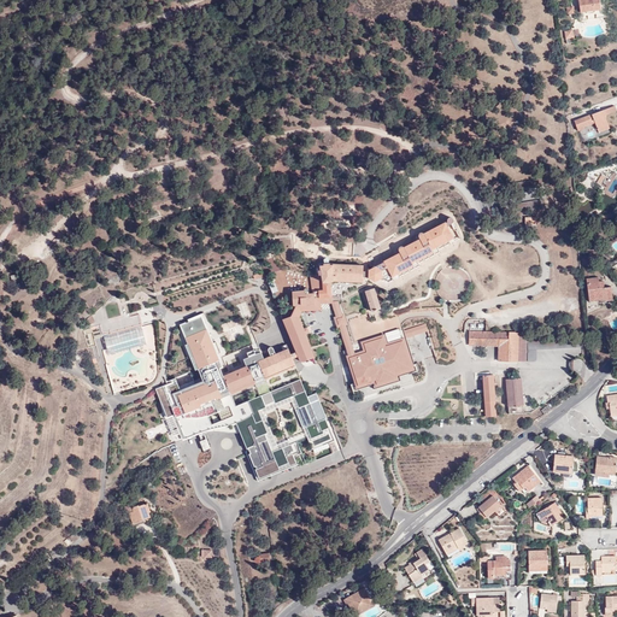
[(577,0),(580,10),(586,10),(586,7),(593,7),(593,9),(600,7),(599,0),(577,0)]
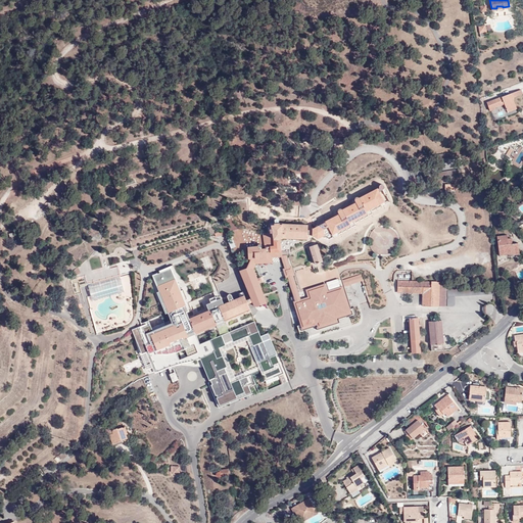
[(506,105),(505,106),(506,111),(515,108),(512,100),(513,97),(521,94),(520,89),(485,101),(488,109),(493,108),(493,106),(503,103),(505,102),(506,105)]
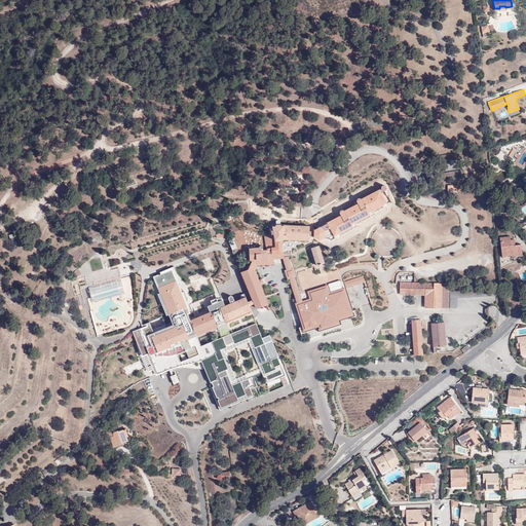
[(278,124),(282,124),(284,123),(285,122),(286,121),(286,119),(286,117),(284,115),(283,114),(279,114),(278,114),(277,115),(275,116),(274,118),(275,121),(276,123),(278,124)]
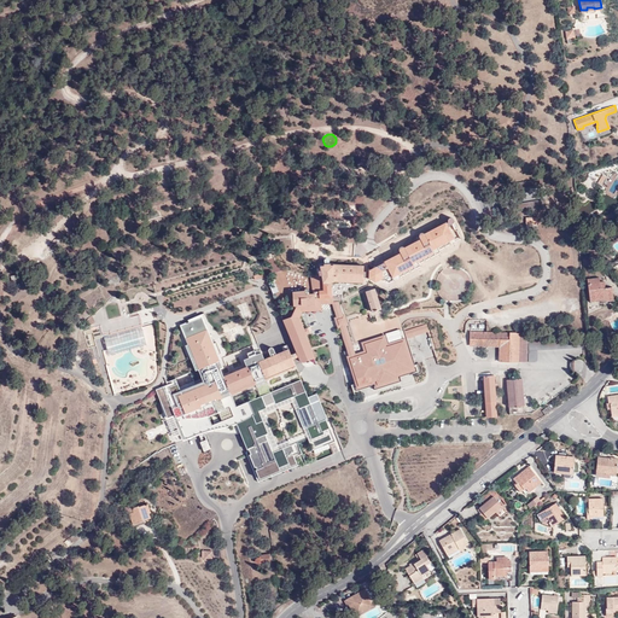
[(598,182),(605,186),(610,179),(602,175),(598,182)]
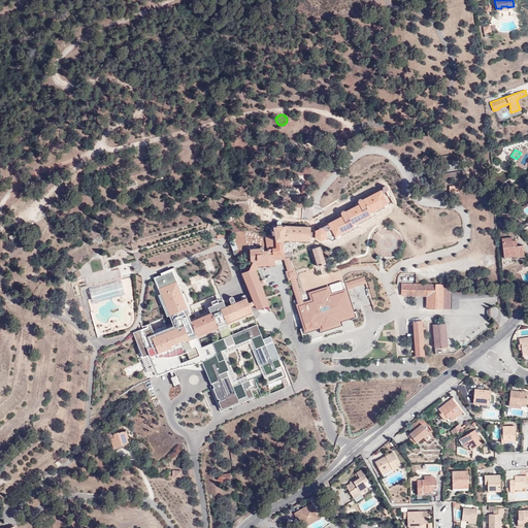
[(440,172),(441,179),(467,177),(466,170),(440,172)]
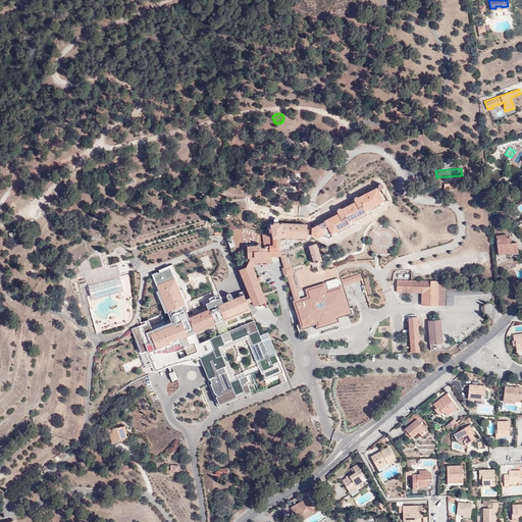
[(511,188),(518,184),(515,179),(508,184),(511,188)]
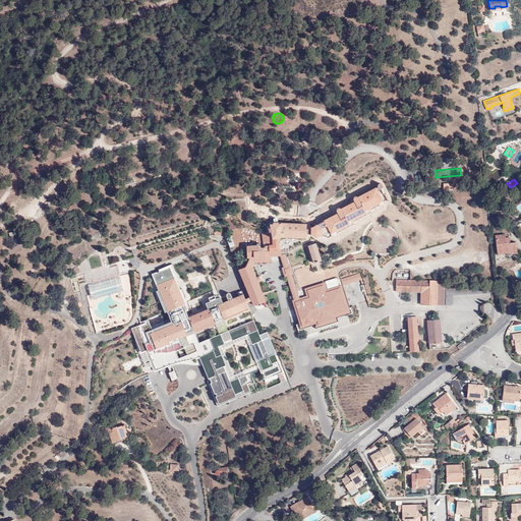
[(310,230),(310,234),(311,235),(315,238),(323,235),(323,229),(327,226),(331,234),(349,225),(348,222),(365,213),(364,211),(383,201),(379,192),(379,190),(380,190),(382,188),(383,187),(383,185),(381,184),(380,184),(379,184),(378,185),(378,186),(378,187),(358,197),(357,196),(355,196),(354,197),(353,198),(355,203),(342,210),(340,208),(339,208),(337,209),(336,211),(337,213),(338,214),(310,228),(310,229),(310,230)]
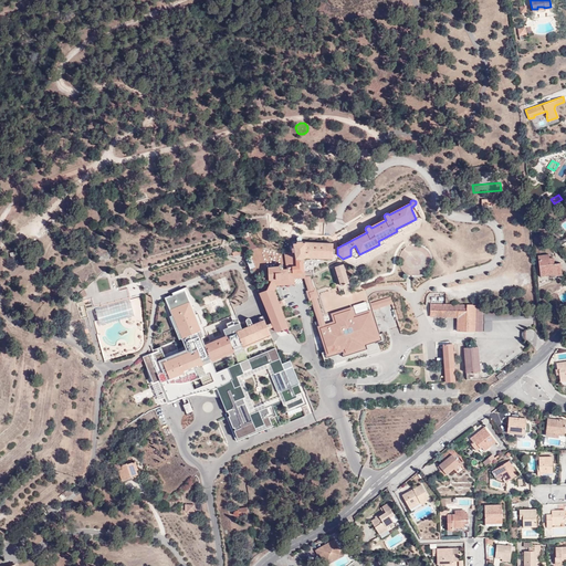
[(350,249),(350,255),(356,260),(386,243),(385,241),(405,231),(404,229),(417,221),(416,219),(396,229),(397,231),(378,241),(379,244),(359,254),(355,245),(350,249)]
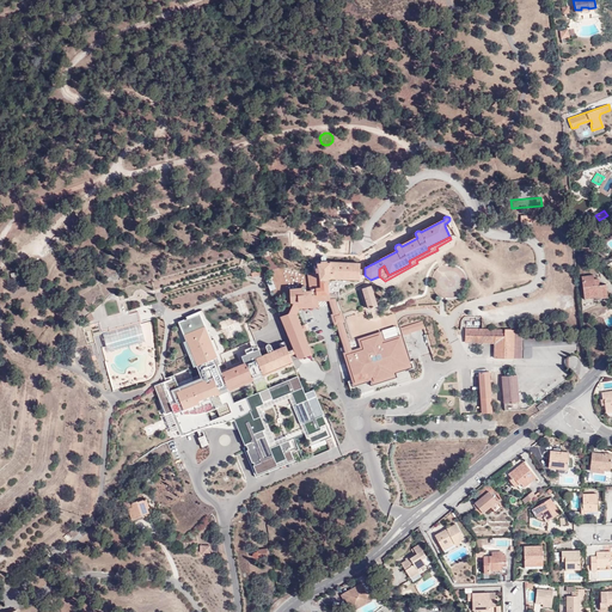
[(316,295),(329,294),(328,280),(330,280),(332,279),(359,280),(359,274),(360,269),(360,264),(330,262),(330,263),(328,263),(328,262),(320,262),(320,264),(317,264),(318,268),(316,269),(316,273),(308,274),(311,291),(306,292),(306,288),(306,287),(306,286),(305,286),(304,286),(303,286),(303,287),(301,287),(301,288),(291,289),(292,303),(311,301),(311,295),(312,295),(316,295)]
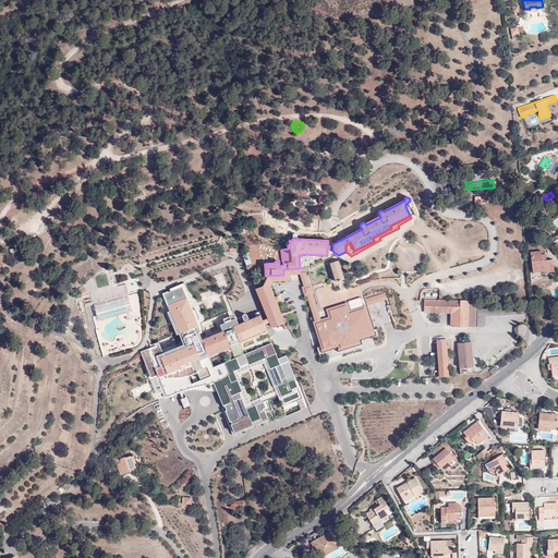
[(530,252),(532,273),(547,270),(547,271),(554,271),(552,259),(545,259),(545,254),(542,254),(541,250),(530,252)]
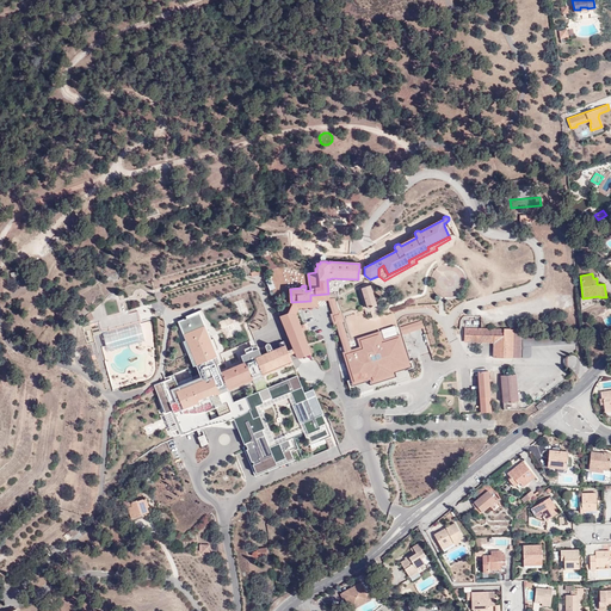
[(362,289),(368,308),(376,306),(370,287),(362,289)]
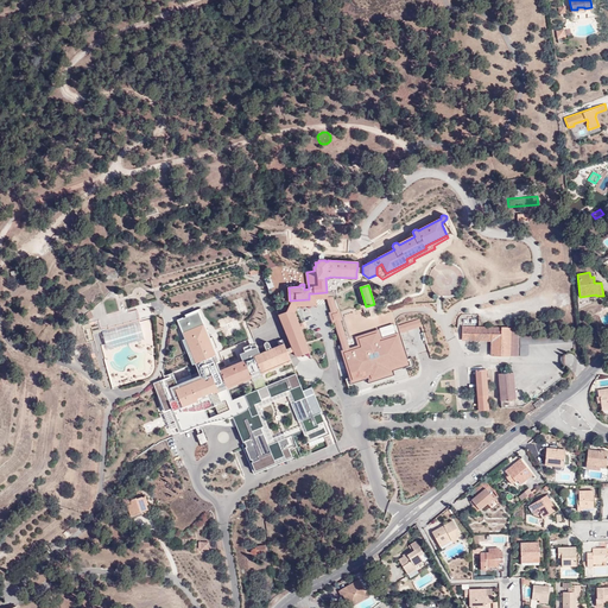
[(290,302),(291,302),(297,306),(316,305),(315,299),(327,298),(327,292),(314,293),(310,293),(309,293),(309,299),(290,301),(289,301),(290,302)]
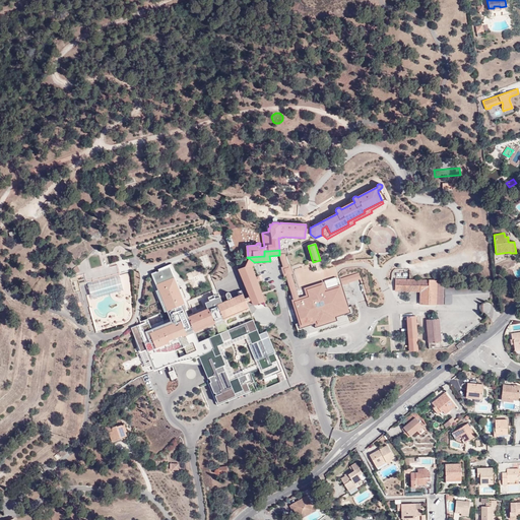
[(284,255),(280,255),(283,267),(282,268),(284,275),(286,275),(293,295),(297,294),(290,274),(293,273),(290,266),(287,266),(284,255)]
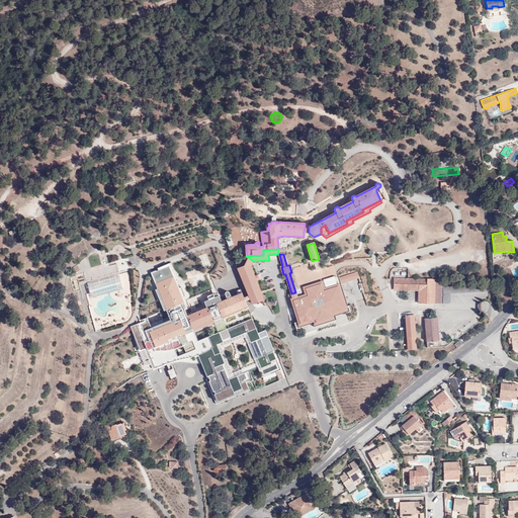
[(249,295),(250,298),(252,304),(263,299),(251,267),(253,261),(248,257),(244,266),(238,266),(249,295)]
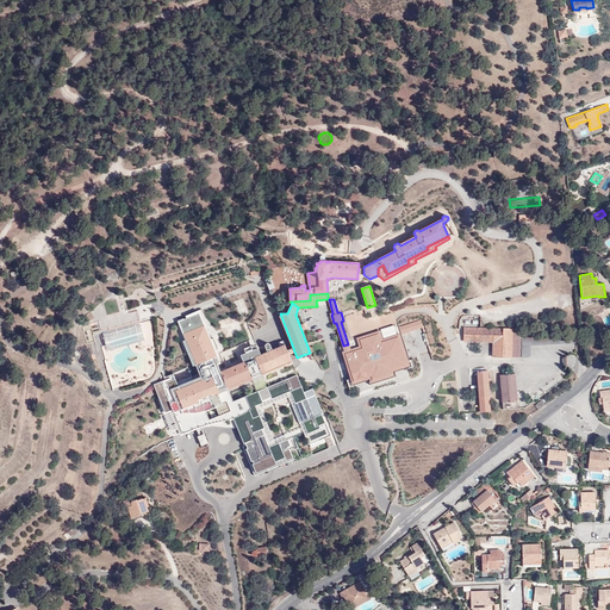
[(101,332),(141,321),(137,310),(136,307),(128,310),(129,313),(98,322),(99,323),(101,332)]
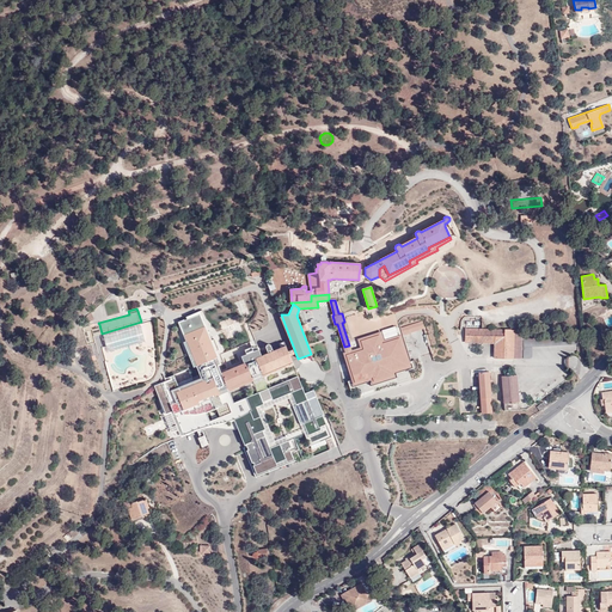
[(263,374),(293,362),(291,355),(288,352),(285,342),(280,343),(281,348),(274,350),(271,346),(270,346),(269,346),(267,346),(267,348),(269,353),(262,356),(259,349),(258,349),(257,346),(252,347),(245,350),(248,354),(242,356),(244,363),(221,373),(219,365),(220,363),(200,312),(187,317),(188,319),(179,323),(187,341),(184,342),(194,367),(197,366),(201,374),(178,384),(175,377),(154,386),(158,395),(160,399),(163,398),(164,402),(163,402),(167,414),(173,411),(182,433),(210,421),(207,411),(216,408),(220,417),(232,412),(238,429),(246,447),(248,446),(249,450),(248,450),(252,463),(254,461),(255,464),(254,465),(257,475),(294,459),(291,451),(297,448),(293,441),(295,440),(294,438),(305,434),(310,446),(332,436),(323,416),(324,415),(313,390),(305,393),(298,377),(234,403),(230,391),(228,389),(254,378),(254,379),(263,375),(263,374)]
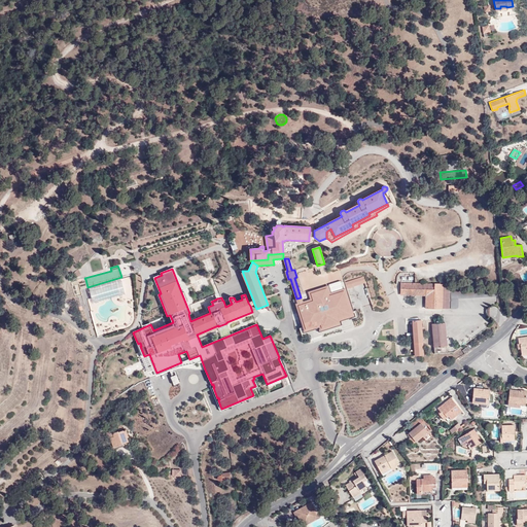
[(345,283),(347,288),(365,283),(363,278),(345,283)]
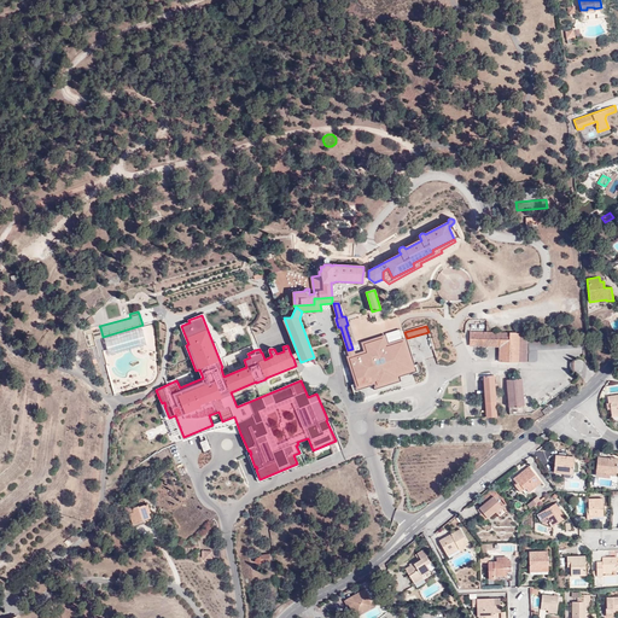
[(97,347),(94,339),(103,337),(100,327),(83,332),(88,348),(97,347)]
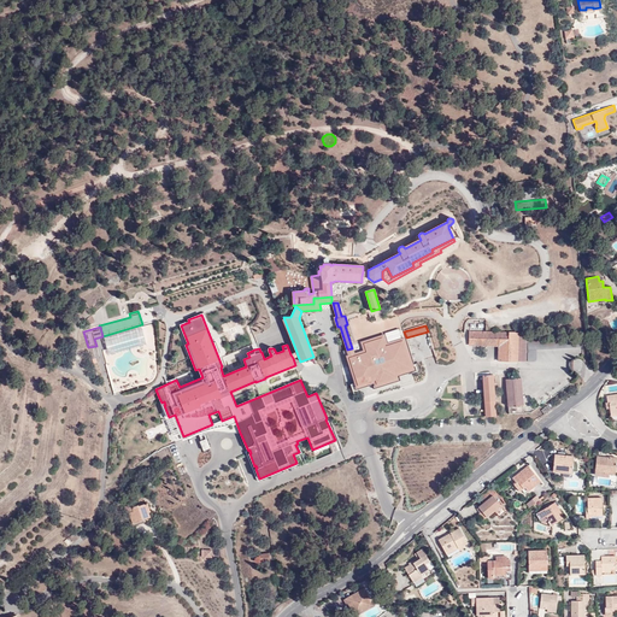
[(352,348),(347,350),(344,352),(353,385),(351,385),(354,394),(360,392),(360,389),(372,386),(374,389),(401,381),(400,377),(412,374),(413,376),(419,372),(417,364),(415,364),(413,360),(407,360),(401,339),(406,338),(404,331),(404,329),(362,342),(364,351),(353,354),(352,348)]
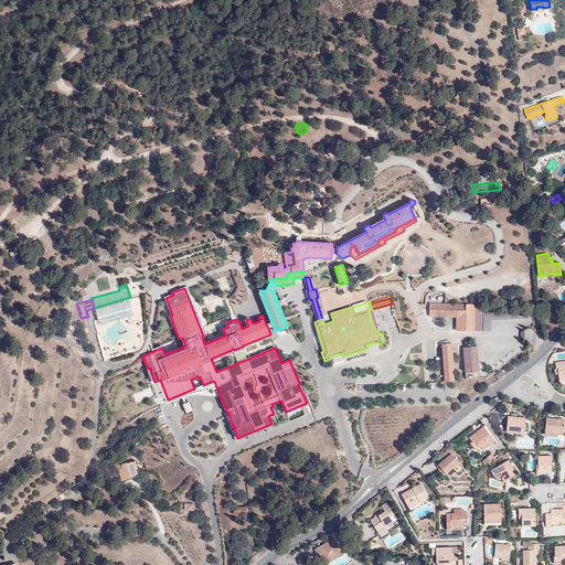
[(482,305),(429,304),(429,316),(456,317),(456,330),(481,331),(482,305)]
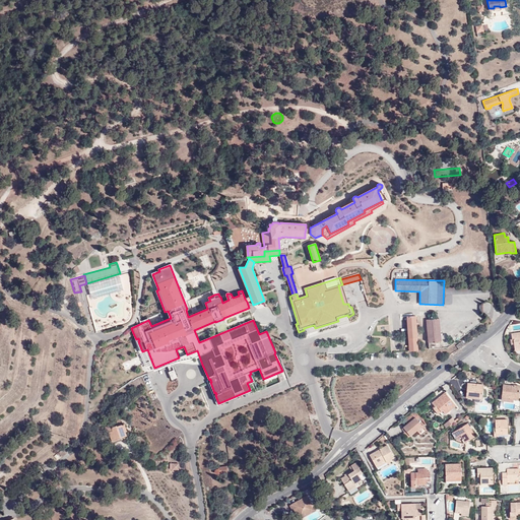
[(343,304),(348,304),(342,284),(338,285),(343,304)]
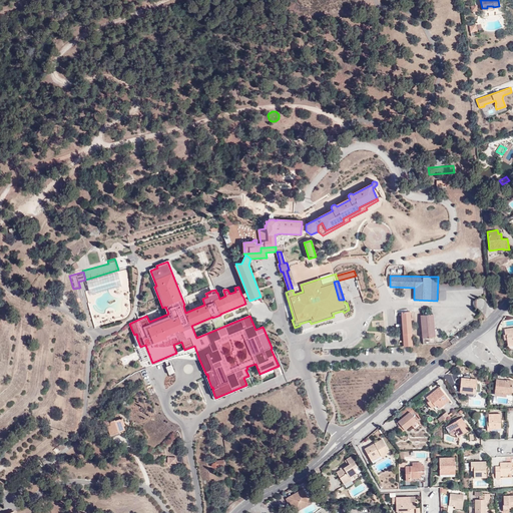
[(220,315),(220,316),(246,305),(245,304),(220,314),(220,315)]
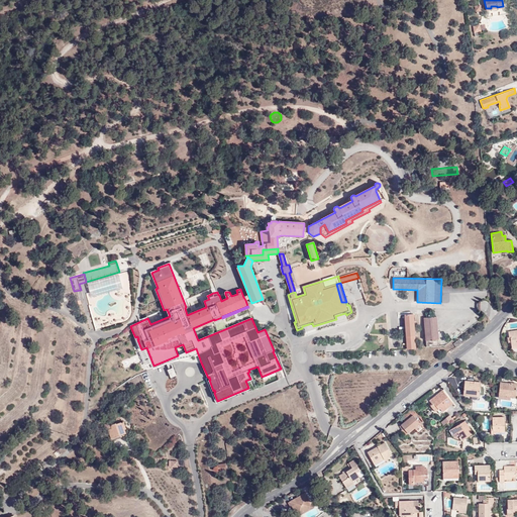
[(407,349),(416,349),(413,314),(404,315),(407,349)]
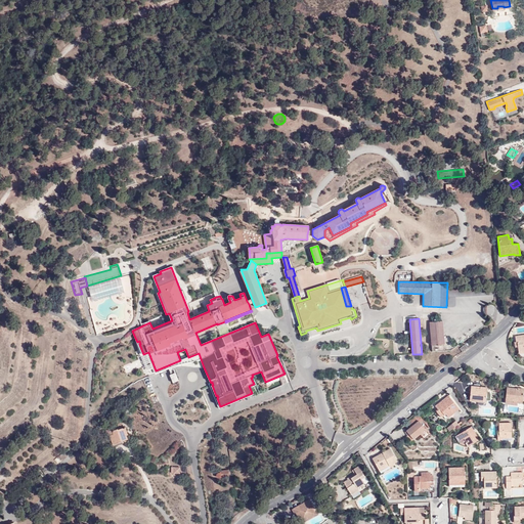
[(431,345),(444,344),(442,321),(430,322),(431,345)]
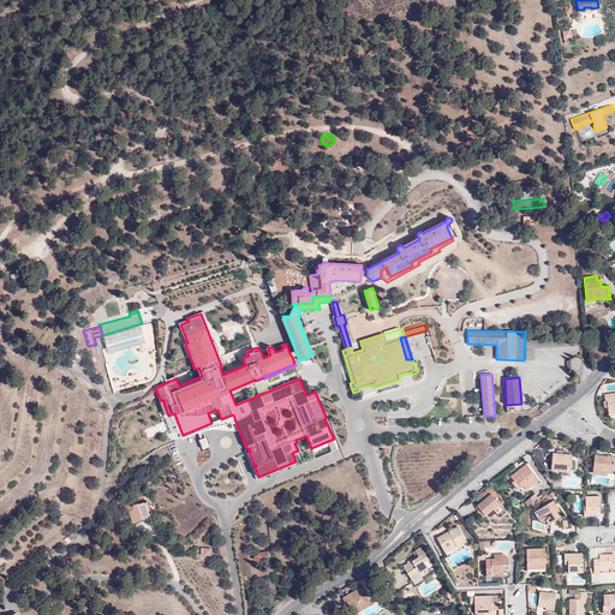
[(255,381),(255,380),(230,390),(231,393),(255,382),(255,381)]
